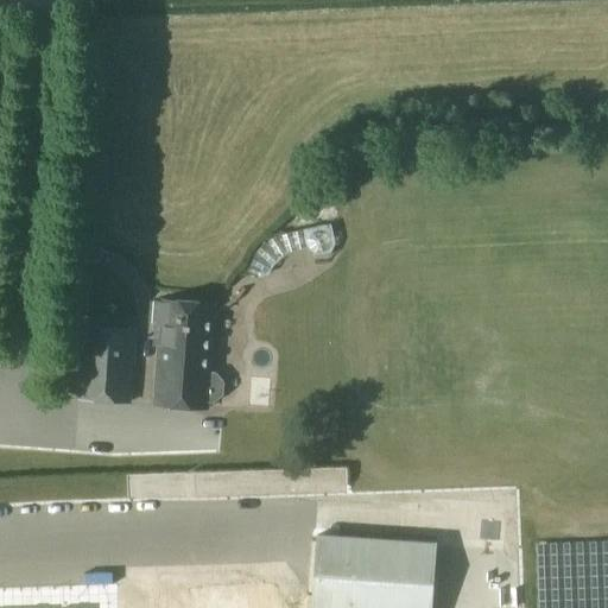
[(334,242),(329,225),(325,225),(282,235),(280,233),(273,235),(273,238),(267,241),(266,239),(258,244),(260,246),(257,251),(254,249),(251,257),(252,257),(245,277),(258,279),(266,277),(273,267),(279,260),(291,254),(304,251),(312,258),(323,258),(330,252),(334,242)]
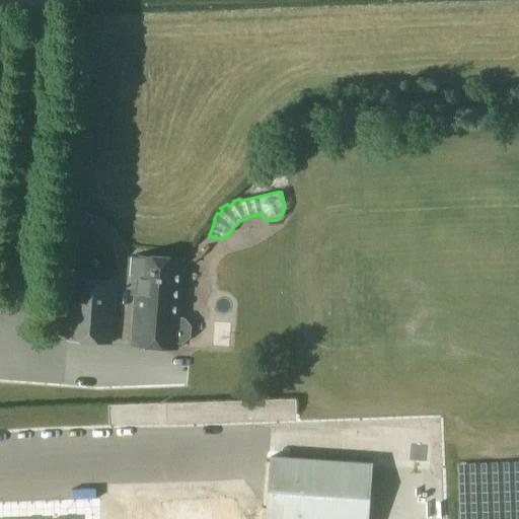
[(131,346),(177,349),(183,261),(136,257),(136,258),(131,257),(130,276),(133,276),(132,294),(135,294),(131,346)]
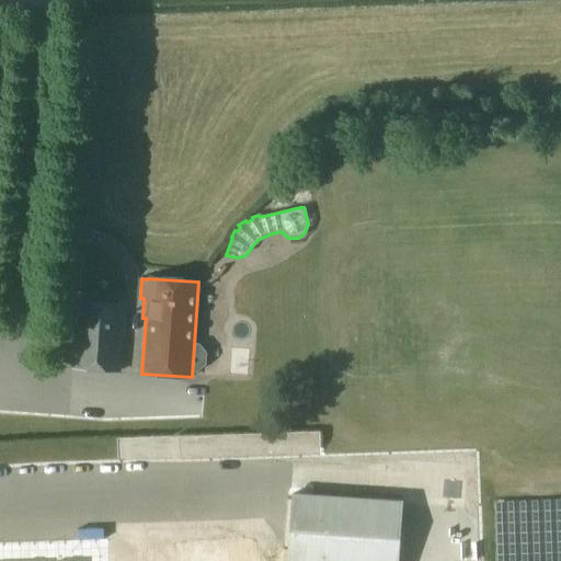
[(71,366),(121,370),(125,306),(77,301),(71,366)]
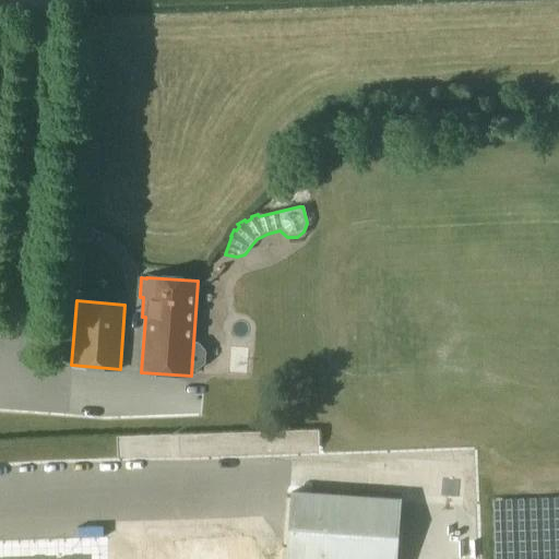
[(194,558),(195,547),(186,547),(189,488),(0,477),(0,558),(194,558)]
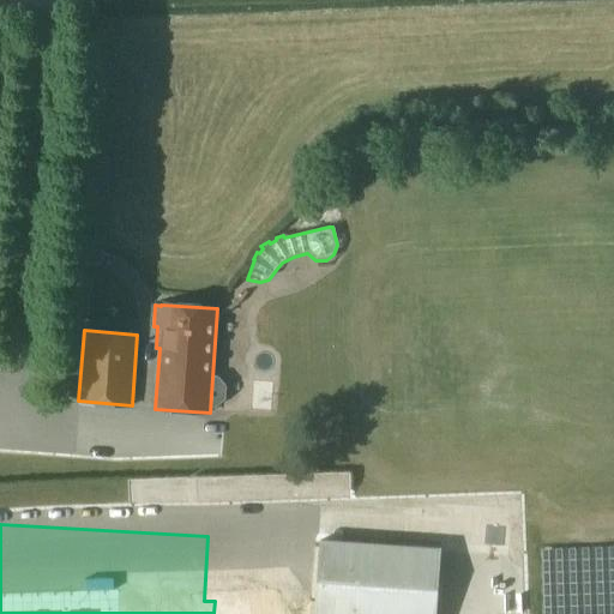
[(434,613),(439,549),(320,541),(314,613),(434,613)]
